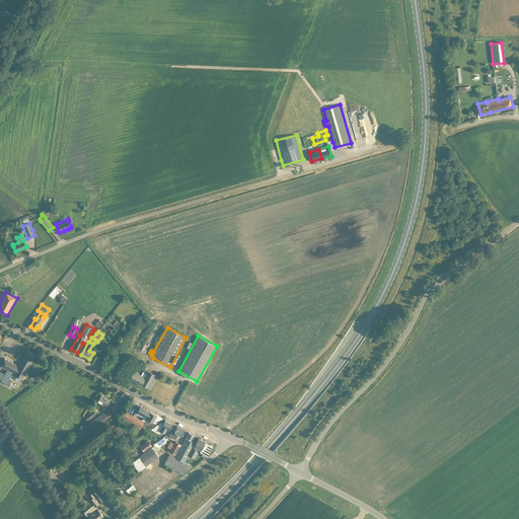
[(23,357),(18,366),(14,373),(13,374),(22,379),(29,366),(31,362),(31,361),(34,355),(27,351),(23,357)]
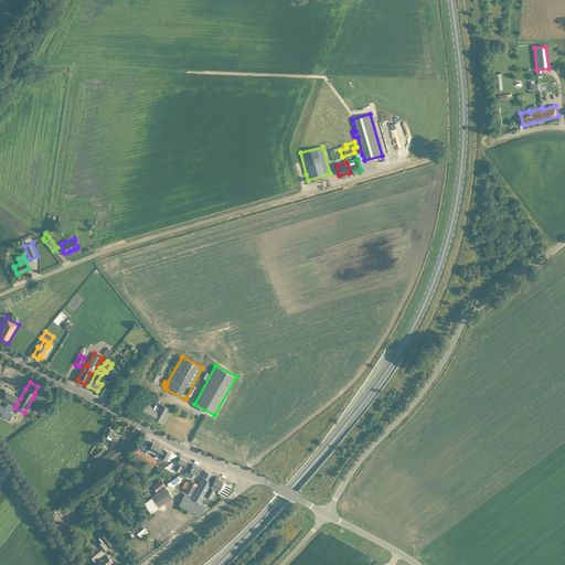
[(9,419),(13,413),(10,411),(13,405),(16,406),(20,398),(4,390),(0,398),(8,402),(1,415),(9,419)]
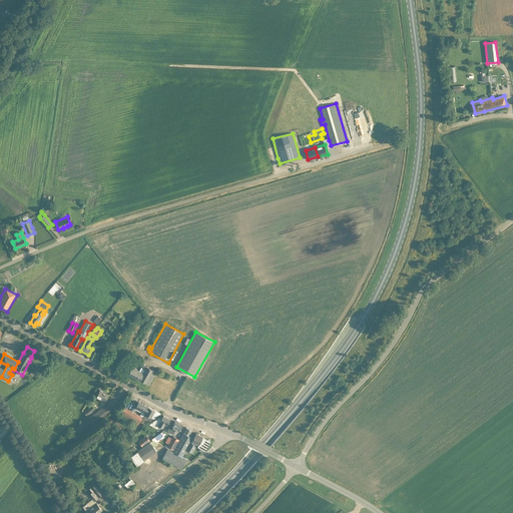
[(145,383),(149,385),(156,372),(142,365),(139,371),(132,367),(128,374),(145,384),(145,383)]
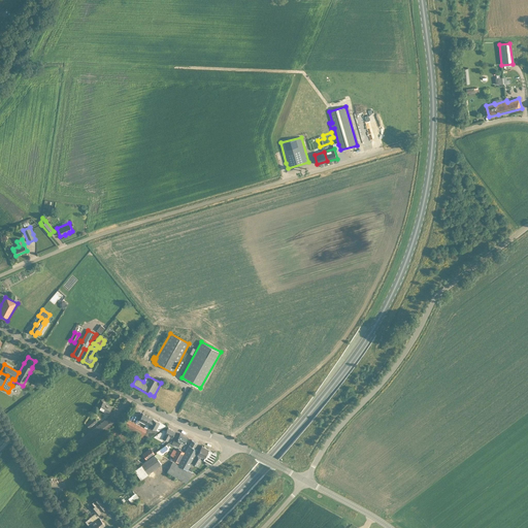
[(108,413),(108,411),(111,406),(106,404),(107,403),(103,401),(99,408),(108,413)]
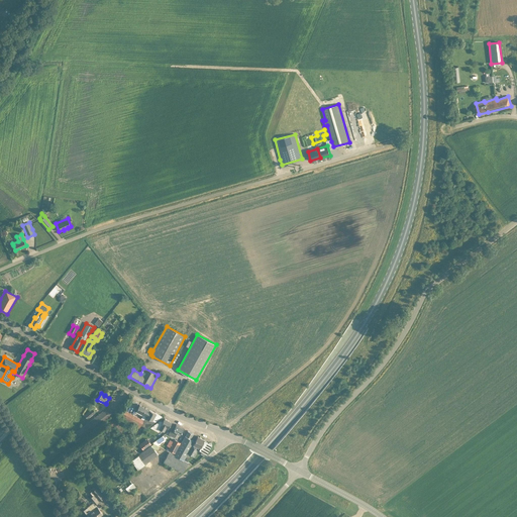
[(140,425),(146,428),(162,417),(149,410),(139,405),(135,412),(142,416),(140,418),(123,409),(119,417),(139,428),(140,425)]
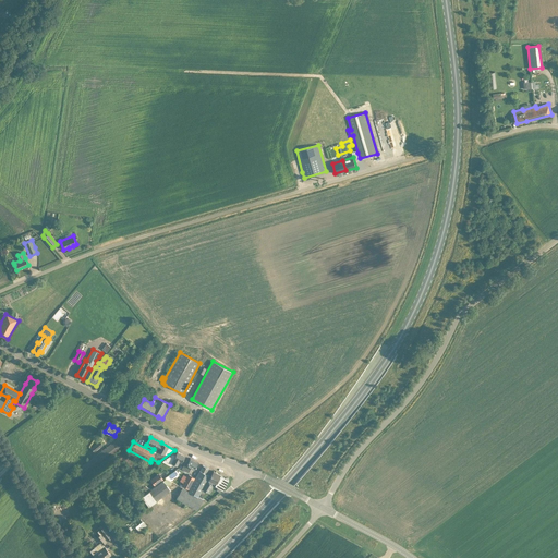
[(118,439),(113,443),(82,466),(87,473),(119,450),(123,447),(118,439)]
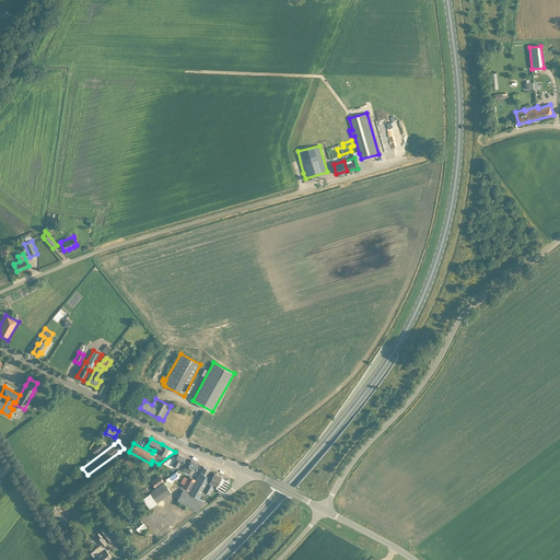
[(94,454),(103,446),(100,442),(91,448),(94,454)]
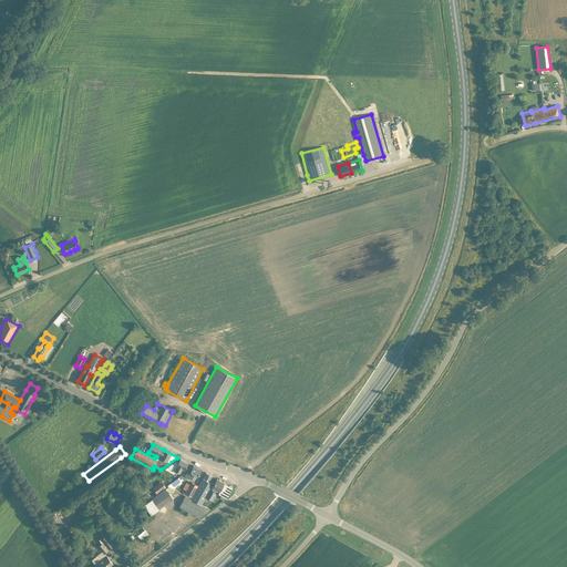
[(175,462),(169,466),(175,468),(175,470),(179,472),(182,467),(184,470),(188,463),(181,459),(178,463),(175,462)]
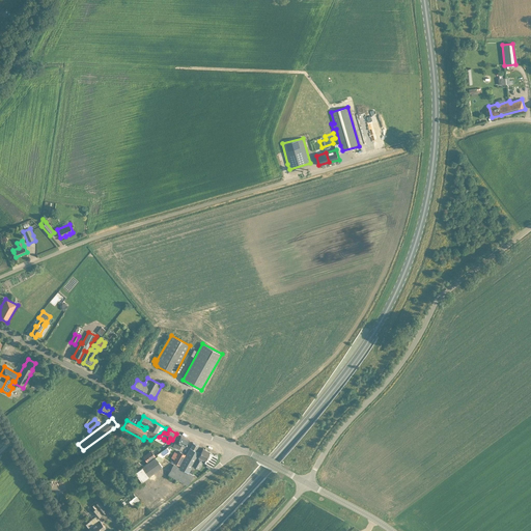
[(180,436),(179,439),(177,438),(173,446),(179,449),(182,445),(185,446),(188,440),(180,436)]
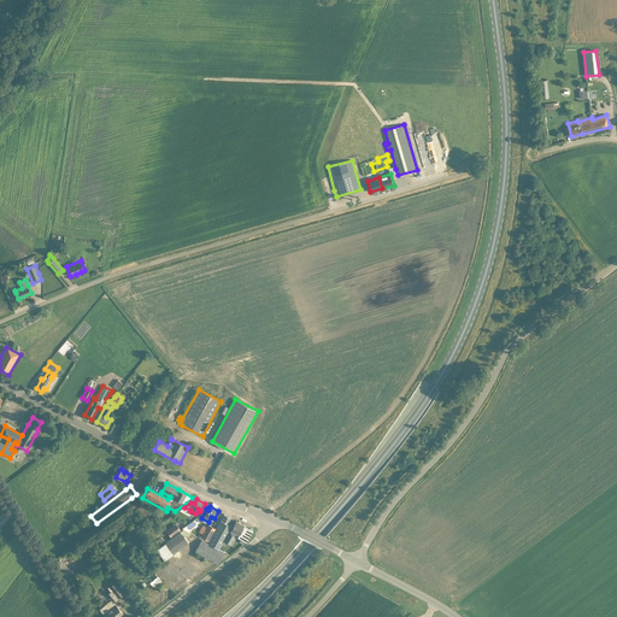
[(219,550),(223,541),(224,540),(231,526),(228,523),(230,518),(224,515),(209,542),(207,545),(219,550)]
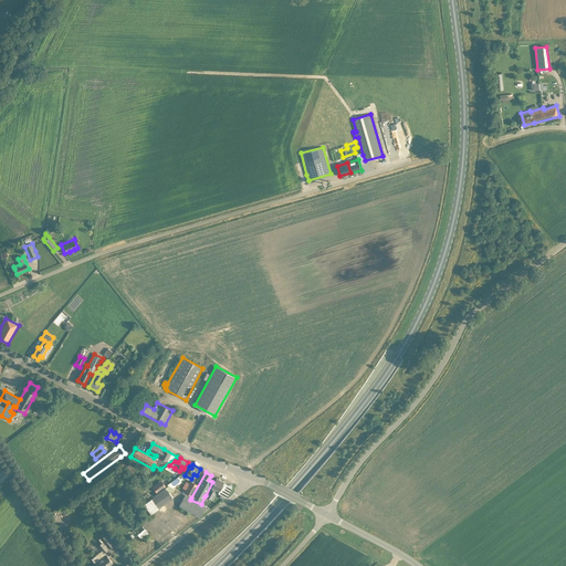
[(232,486),(218,478),(217,478),(211,486),(211,485),(212,482),(206,495),(212,500),(216,495),(215,495),(217,490),(218,491),(218,492),(227,496),(232,486)]
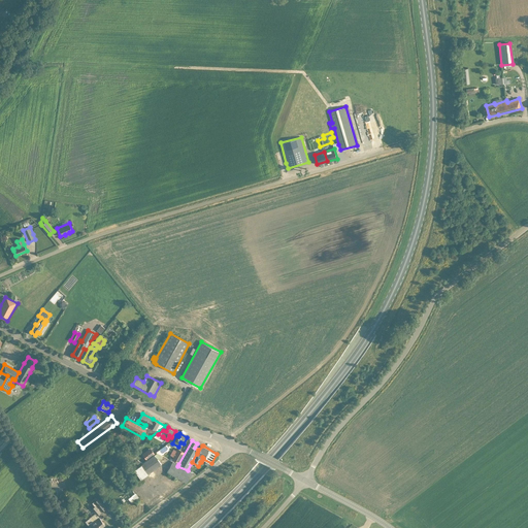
[(151,449),(142,454),(146,459),(154,453),(151,449)]
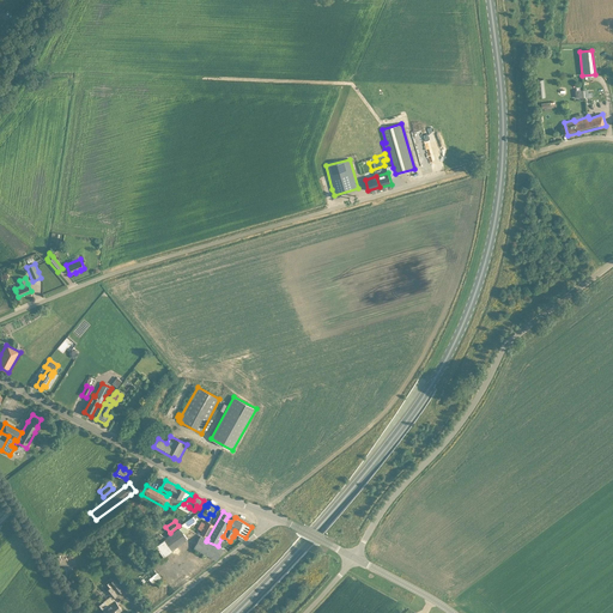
[(207,521),(200,533),(207,538),(214,525),(207,521)]
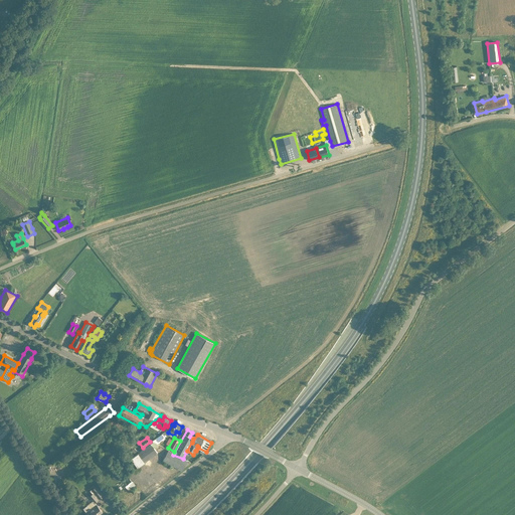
[(157,453),(154,448),(159,445),(153,442),(151,444),(140,452),(135,449),(128,453),(131,458),(138,467),(157,453)]
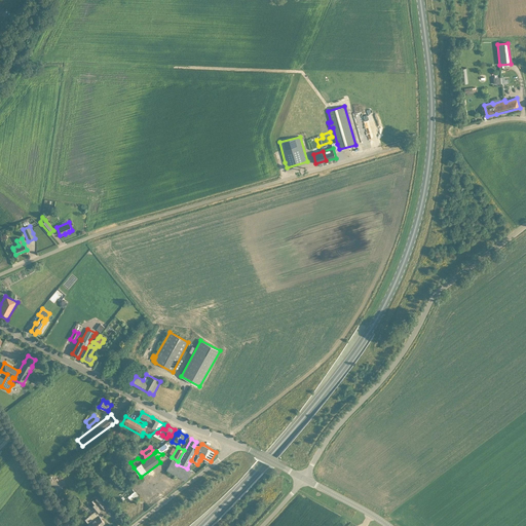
[(166,470),(186,481),(191,471),(187,468),(177,464),(178,462),(172,459),(166,470)]
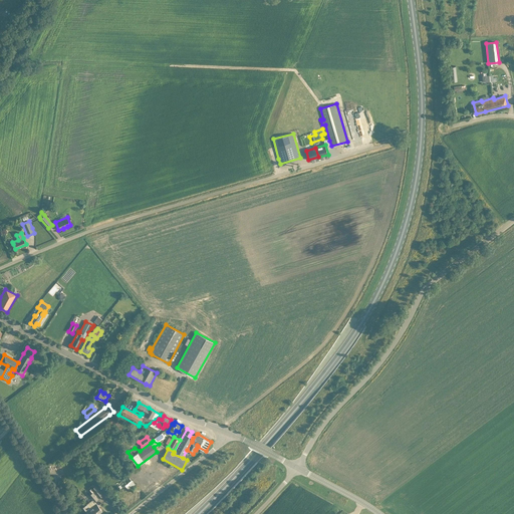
[(115,460),(117,463),(125,456),(123,454),(115,460)]
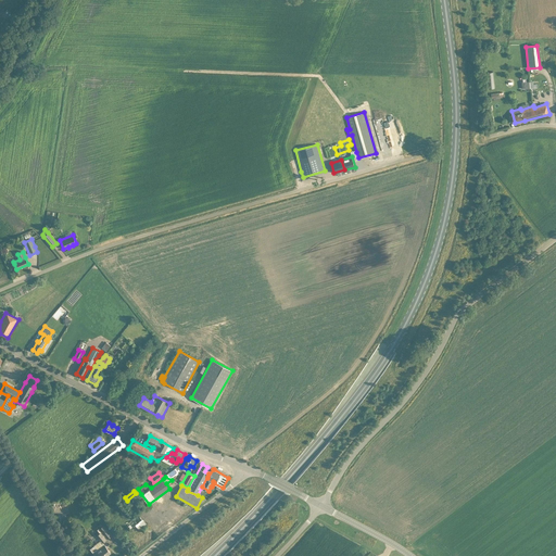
[(135,525),(139,530),(147,523),(142,518),(135,525)]
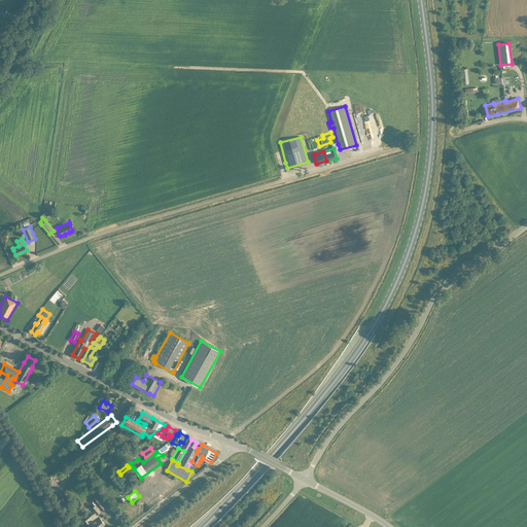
[(97,514),(106,506),(98,496),(93,501),(95,504),(92,507),(95,513),(84,520),(89,524),(90,526),(98,526),(104,523),(99,516),(97,514)]
